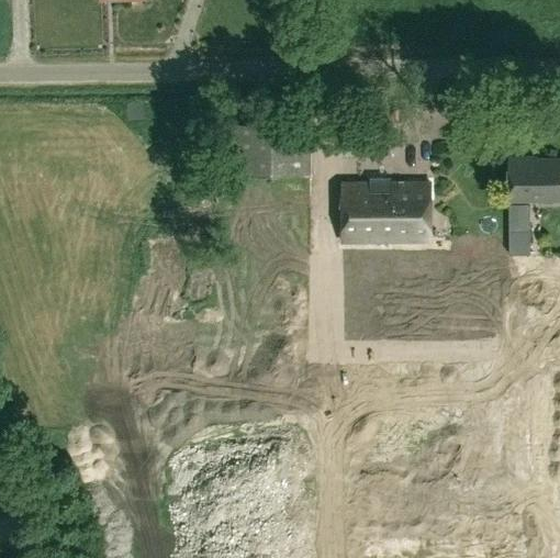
[(196,332),(194,365),(277,369),(279,317),(312,319),(313,289),(310,289),(317,135),(300,134),(300,125),(257,123),(249,285),(247,334),(196,332)]
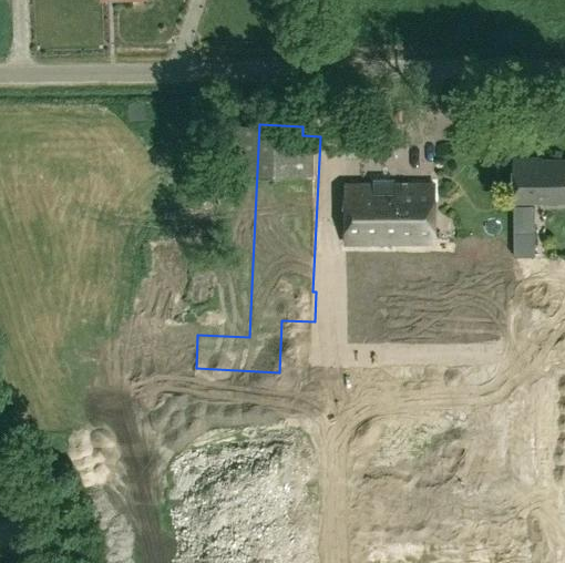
[(343,162),(393,162),(392,126),(345,126),(343,162)]
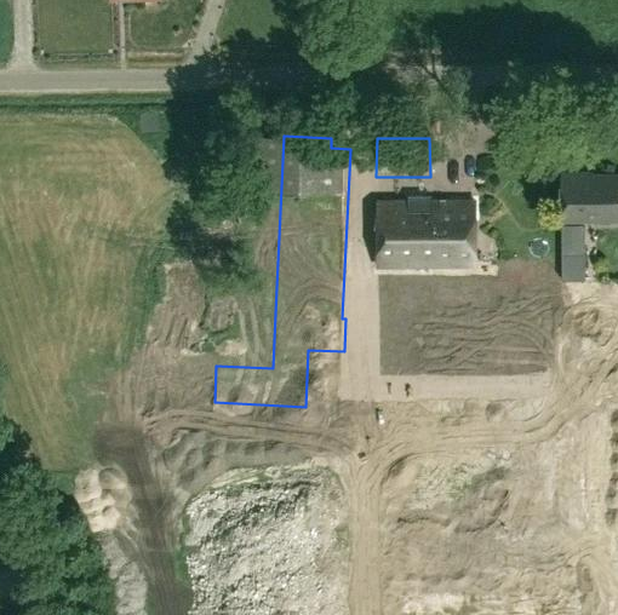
[(617,179),(578,180),(578,178),(560,177),(560,224),(617,224),(617,179)]
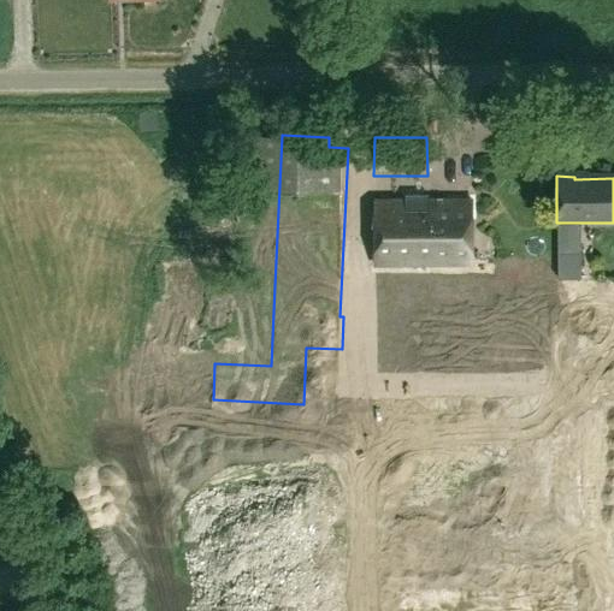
[(472,268),(472,205),(375,205),(375,267),(472,268)]
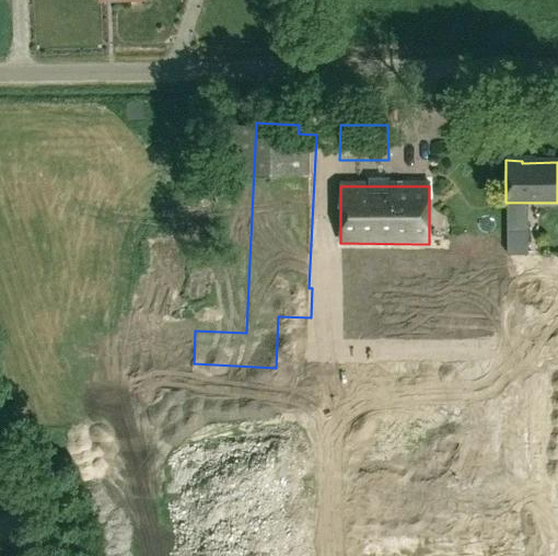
[(526,221),(512,221),(513,234),(526,234),(526,221)]
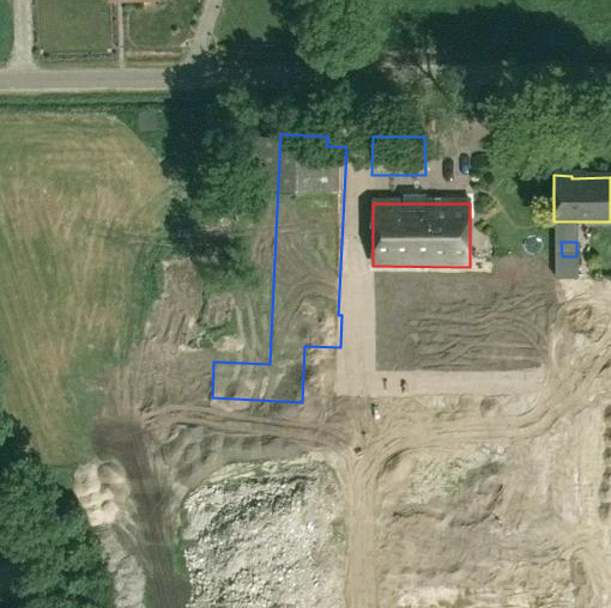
[(427,271),(427,292),(457,293),(458,272),(427,271)]
